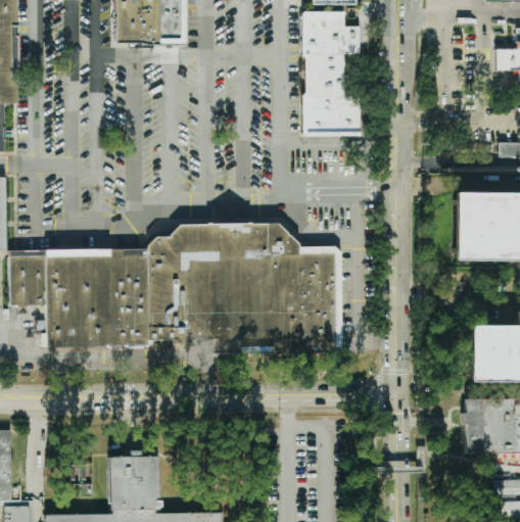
[(19,0),(19,102),(5,103),(6,150),(0,149),(0,0),(19,0)]
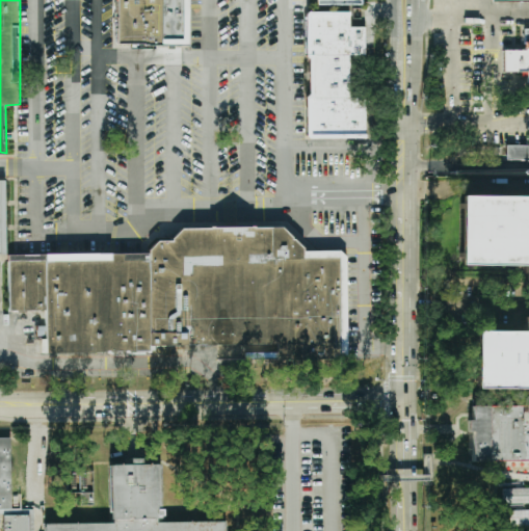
[(120,43),(120,0),(191,0),(191,44),(147,45),(146,43),(120,43)]
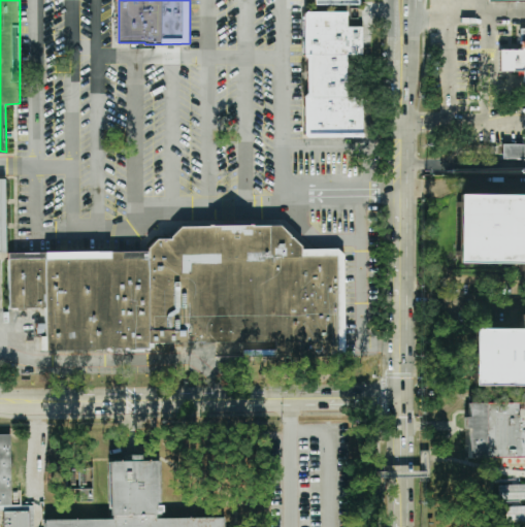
[(352,5),(318,4),(318,11),(351,12),(352,5)]
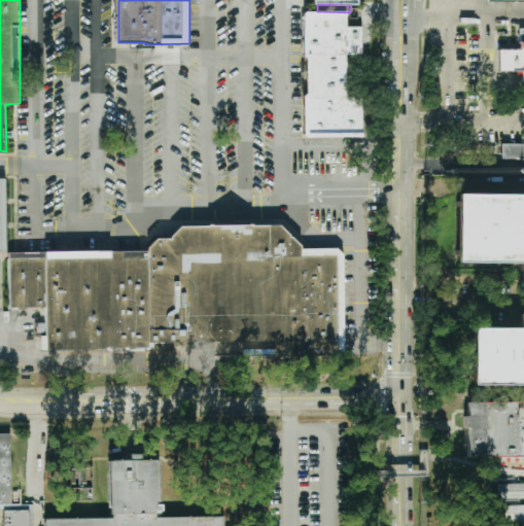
[(305,13),(308,10),(348,11),(348,26),(363,26),(363,136),(305,137),(306,95),(309,93),(309,58),(305,55),(305,13)]
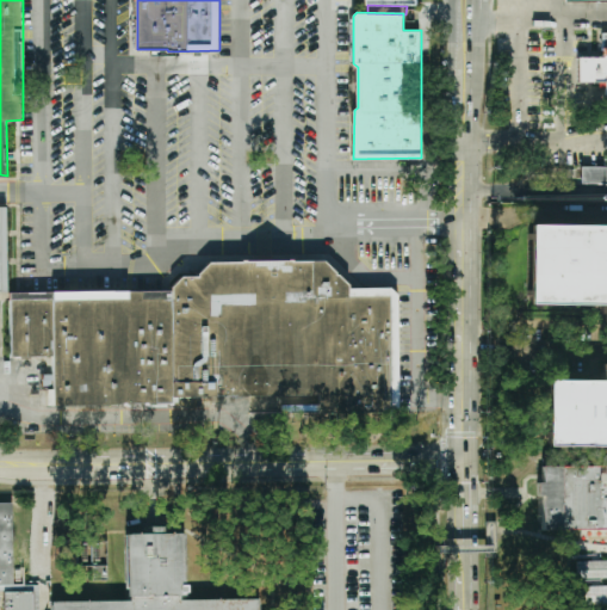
[(606,31),(606,79),(582,78),(582,54),(606,54),(606,31)]
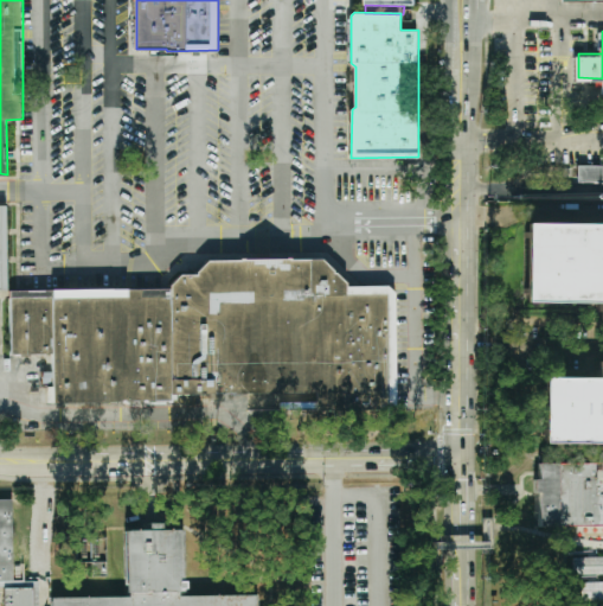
[(581,182),(602,183),(602,165),(581,165),(581,182)]
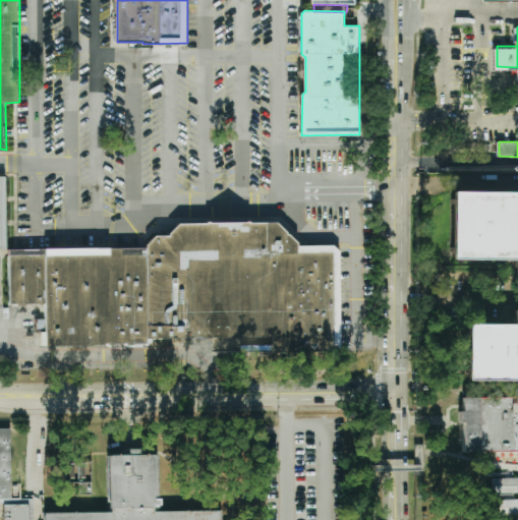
[(0,247),(8,248),(7,176),(0,175),(0,247)]
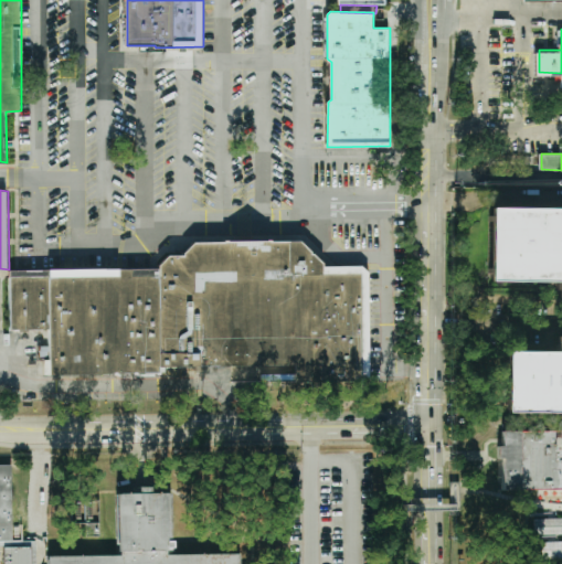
[(492,206),(561,206),(561,297),(559,297),(558,282),(491,280),(492,206)]
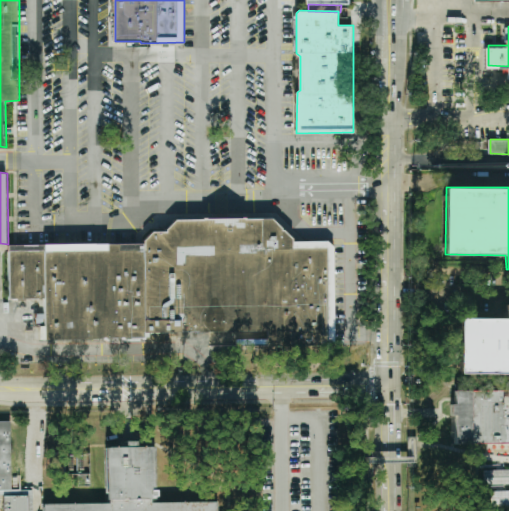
[(45,244),(45,243),(109,243),(145,243),(145,240),(153,231),(167,231),(167,229),(177,219),(204,219),(204,217),(207,217),(207,218),(243,218),(243,217),(246,217),(246,218),(273,218),(283,227),(283,229),(284,229),(293,238),(294,241),(329,240),(335,246),(336,344),(269,345),(269,330),(146,332),(147,339),(42,339),(41,326),(47,325),(46,297),(11,299),(10,245),(45,244)]
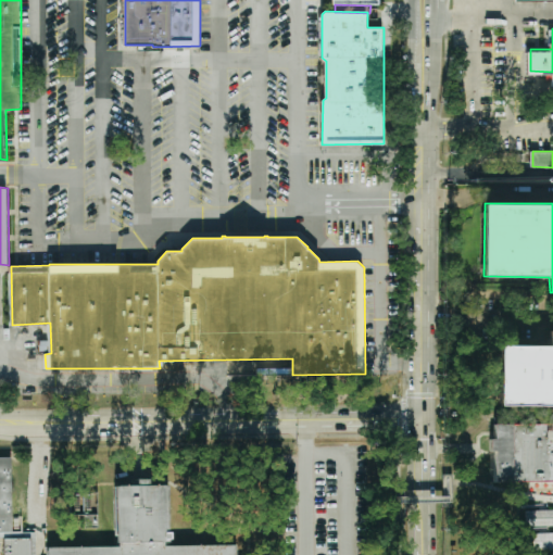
[(551,330),(552,330),(552,404),(502,404),(502,347),(552,347),(551,330)]
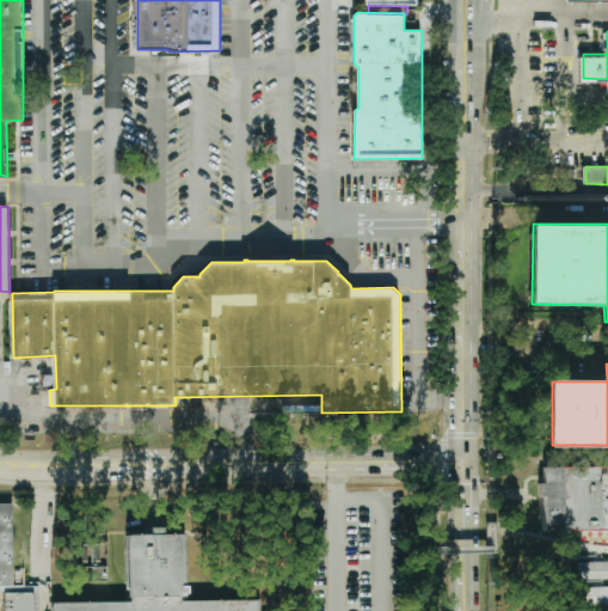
[(567,463),(607,463),(607,521),(567,521),(567,463)]
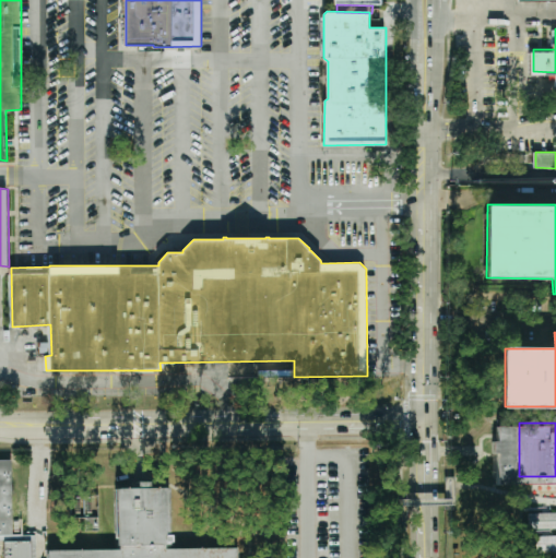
[(7,557),(8,529),(44,529),(44,544),(113,544),(113,488),(150,488),(150,519),(164,541),(223,541),(223,557),(7,557)]
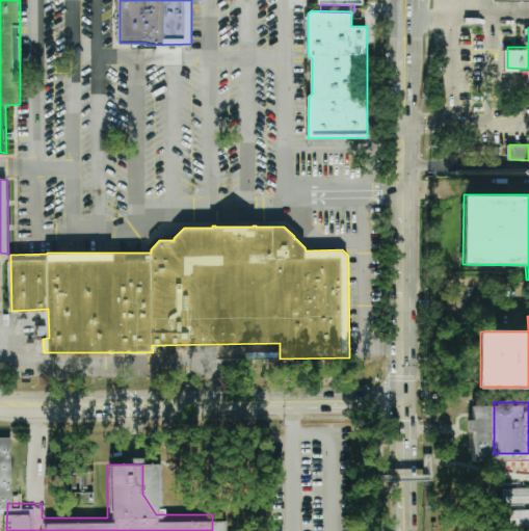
[(528,486),(494,488),(494,503),(508,503),(508,525),(528,524),(528,486)]
